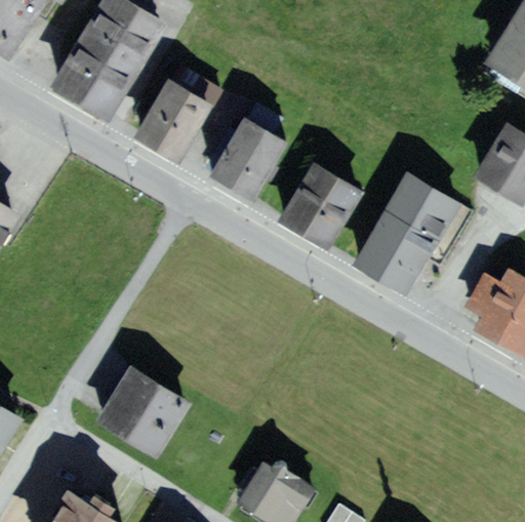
[(168,28),(125,0),(101,0),(46,84),(107,122),(142,70),(168,28)]
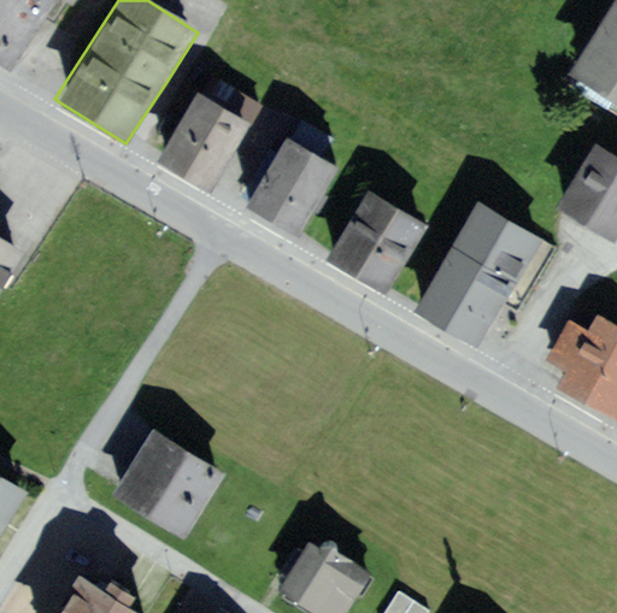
[(616,0),(605,0),(562,83),(616,112),(616,0)]
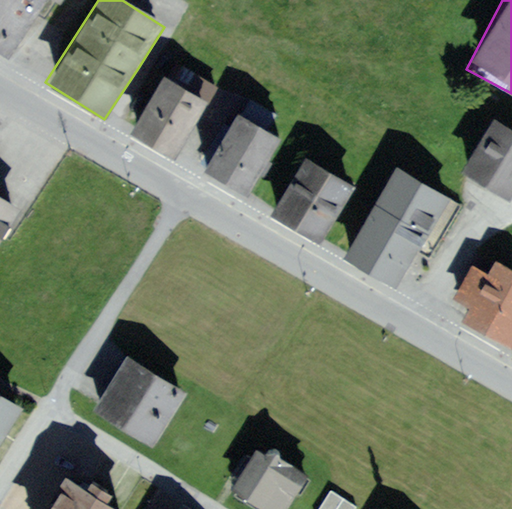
[(210,100),(166,75),(133,133),(177,158),(198,121),(210,100)]
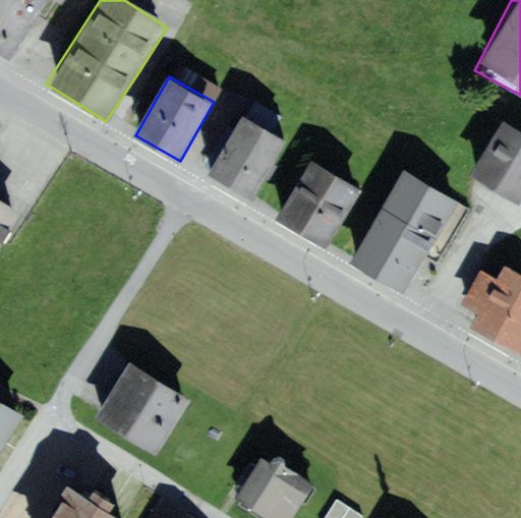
[(288,142),(242,116),(231,135),(208,175),(253,202),(288,142)]
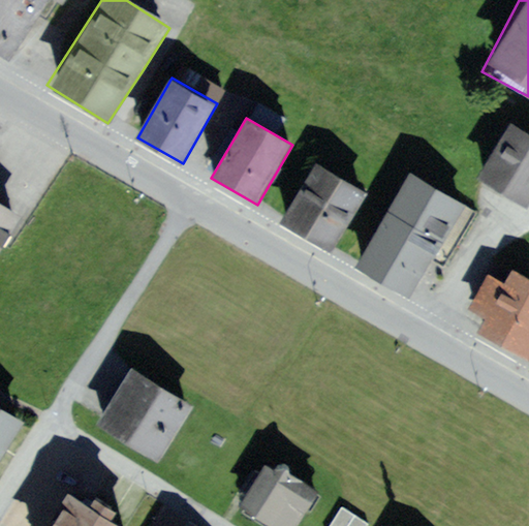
[(528,136),(508,125),(477,178),(525,207),(528,198),(528,136)]
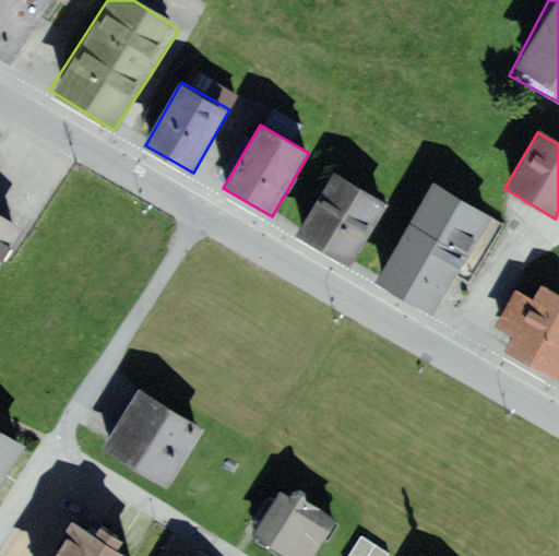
[(389,208),(332,170),(292,233),(348,269),(377,224),(389,208)]
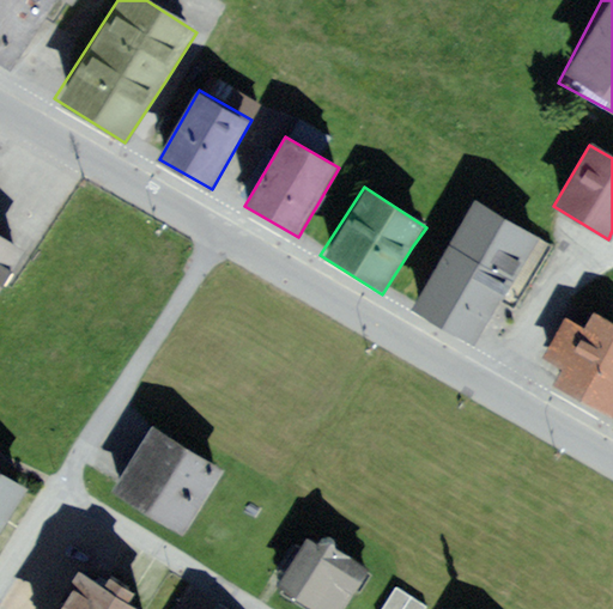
[(540,238),(474,201),(411,311),(454,336),(474,302),(479,305),(496,314),(540,238)]
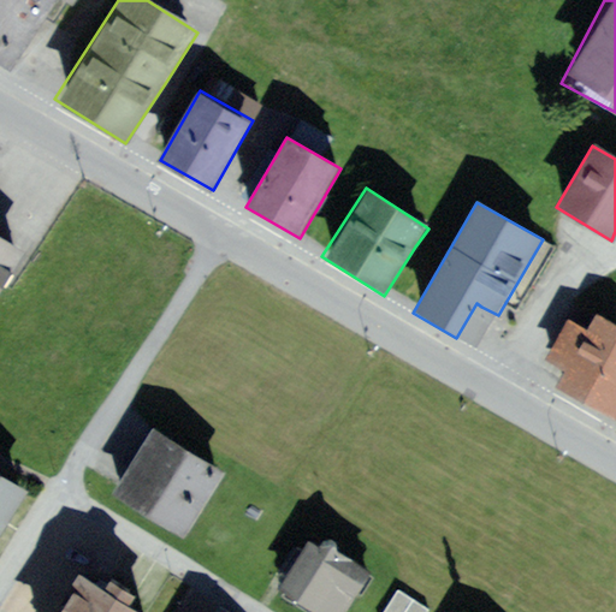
[(0,269),(15,248),(0,238),(0,269)]
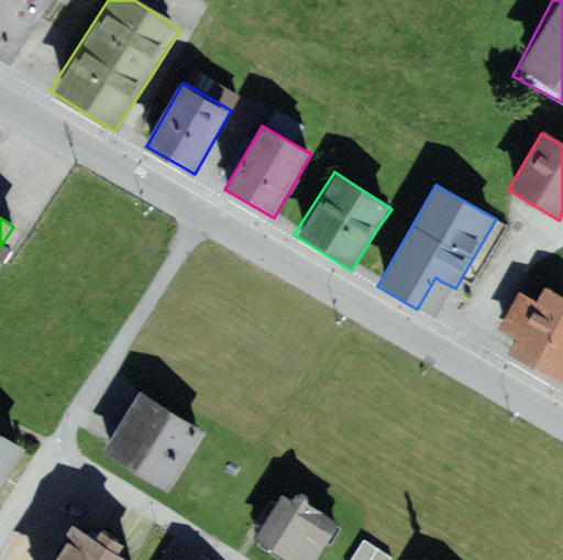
[(562,375),(562,291),(542,280),(534,295),(515,284),(492,325),(509,335),(501,350),(549,376),(559,382),(562,375)]
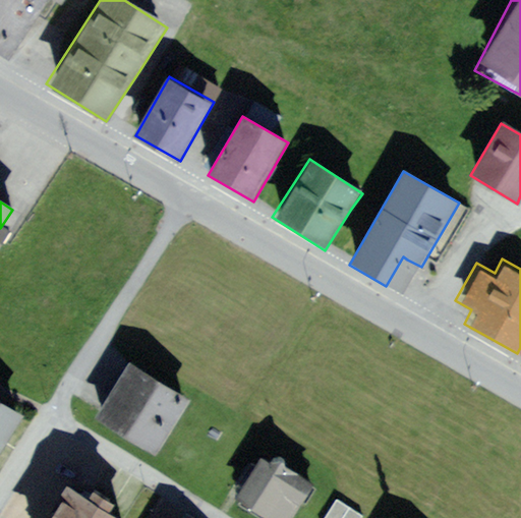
[(186,395),(124,356),(91,409),(153,448),(186,395)]
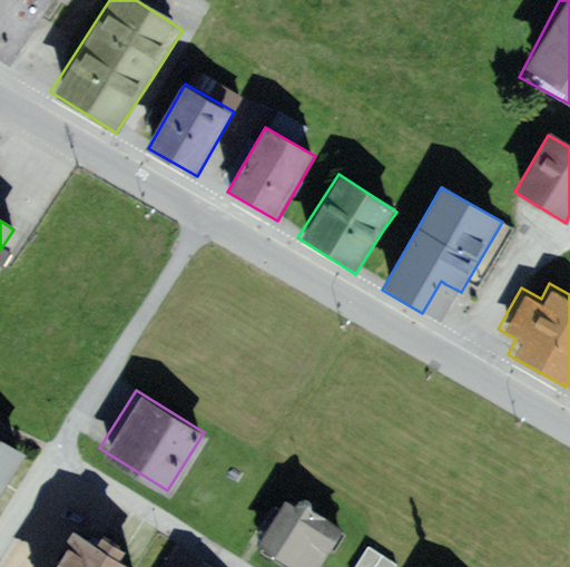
[(0,470),(13,449),(0,439),(0,470)]
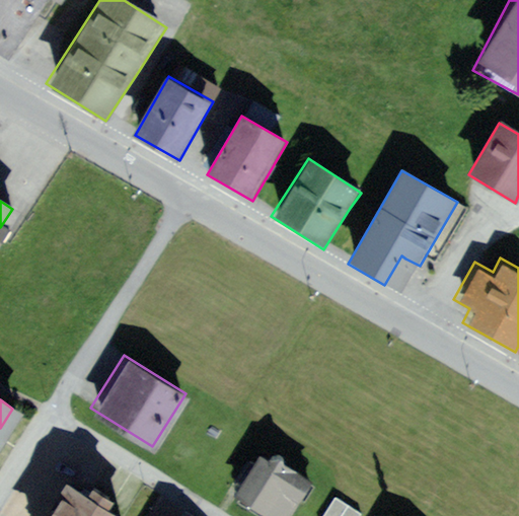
[(274,515),(302,471),(264,447),(234,494),(271,515),(274,515)]
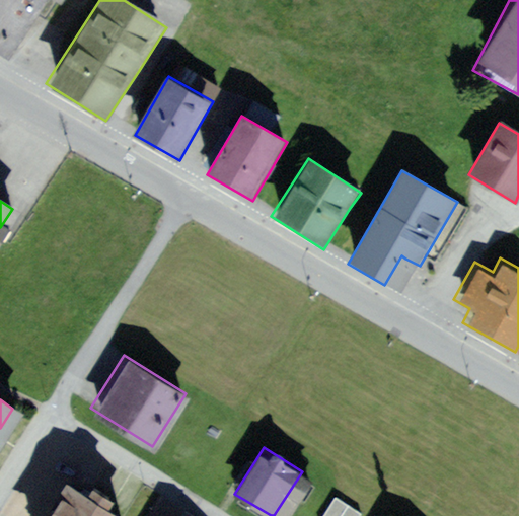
[(81,484),(67,474),(40,515),(118,515),(123,510),(106,499),(112,491),(94,480),(88,489),(81,484)]
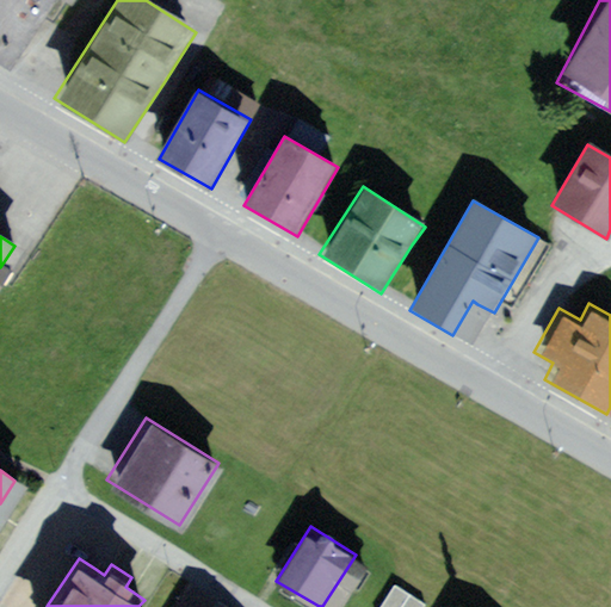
[(415,606),(420,600),(394,583),(378,606),(415,606)]
